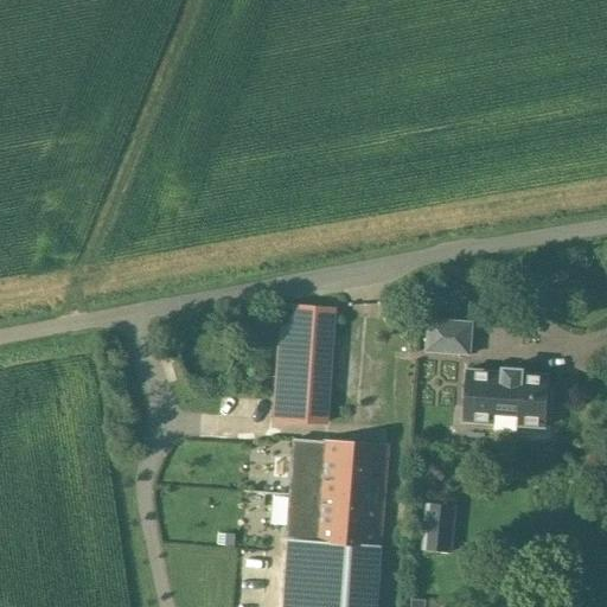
[(333,310),(283,306),(275,420),(325,423),(333,310)]
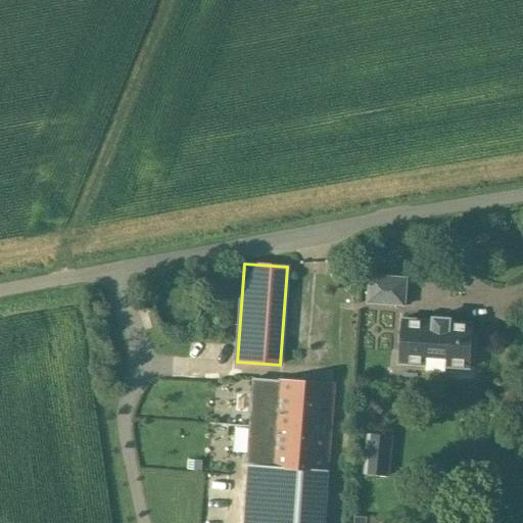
[(382,277),(368,276),(366,303),(380,304),(382,277)]
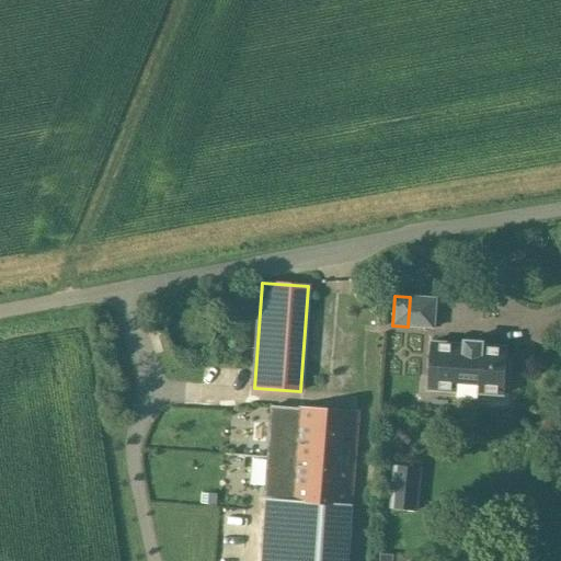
[(480,343),(464,342),(464,345),(432,343),(432,342),(430,342),(430,344),(426,389),(456,391),(456,398),(476,400),(477,393),(500,395),(500,396),(502,396),(502,393),(505,350),(505,347),(504,347),(504,348),(480,346),(480,343)]
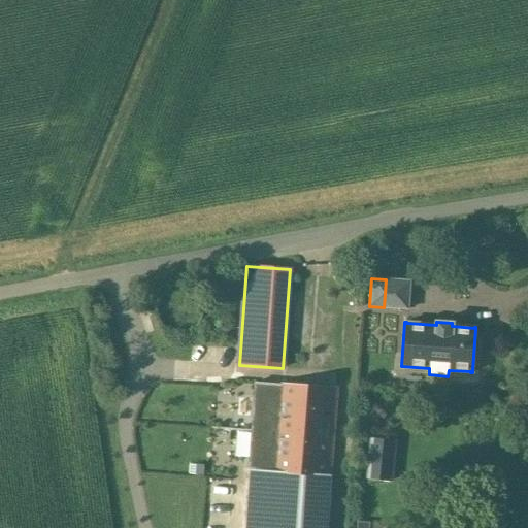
[(334,388),(256,383),(244,527),(326,527),(330,475),(328,474),(334,388)]
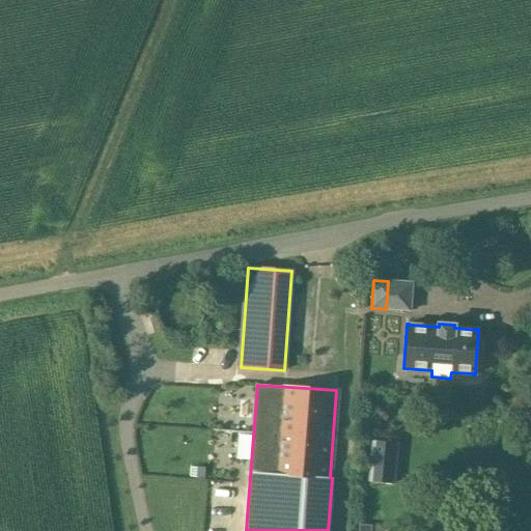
[(396,449),(373,447),(369,494),(392,496),(396,449)]
